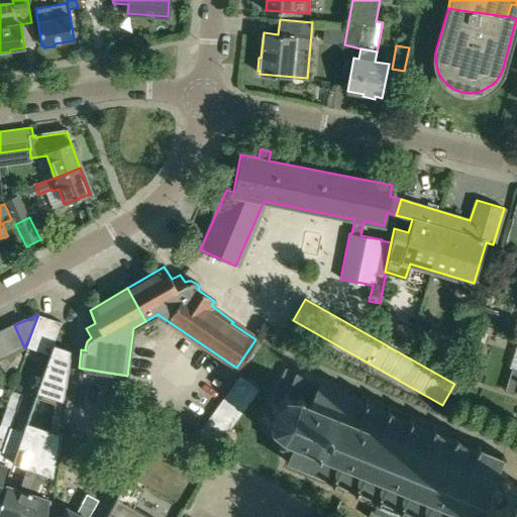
[(25,347),(48,356),(54,343),(61,322),(38,314),(31,332),(26,345),(25,347)]
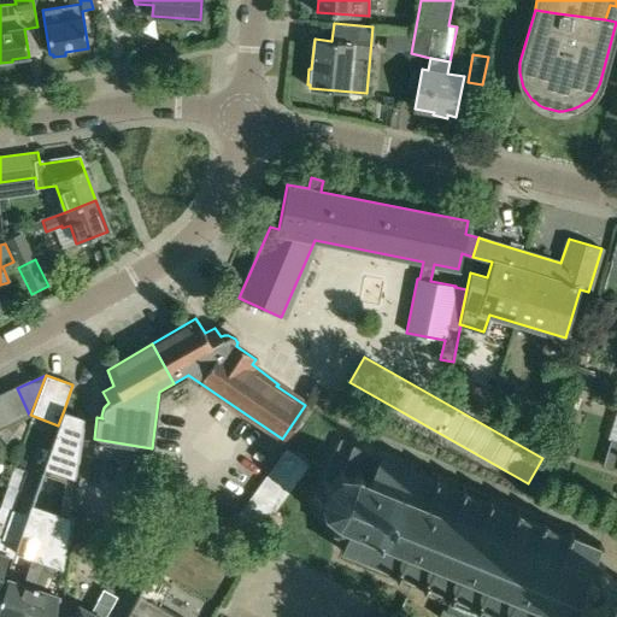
[(29,415),(17,388),(5,394),(17,421),(29,415)]
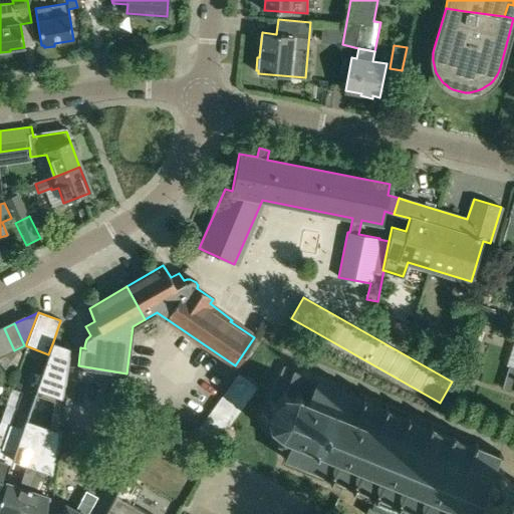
[(14,350),(4,328),(0,329),(0,345),(4,355),(14,350)]
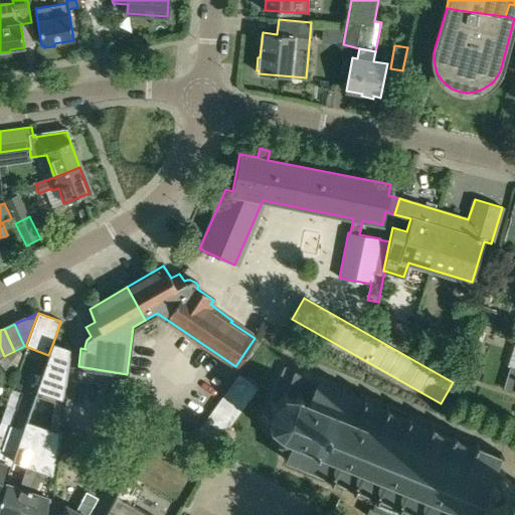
[(69,348),(53,342),(48,355),(36,390),(62,399),(69,348)]
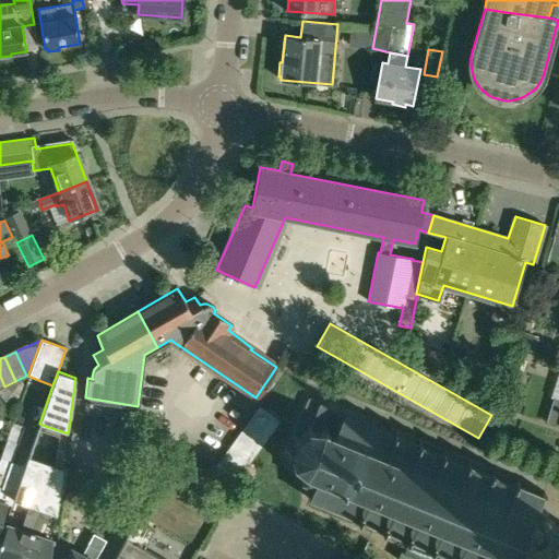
[(558,400),(552,397),(546,420),(558,425),(558,400)]
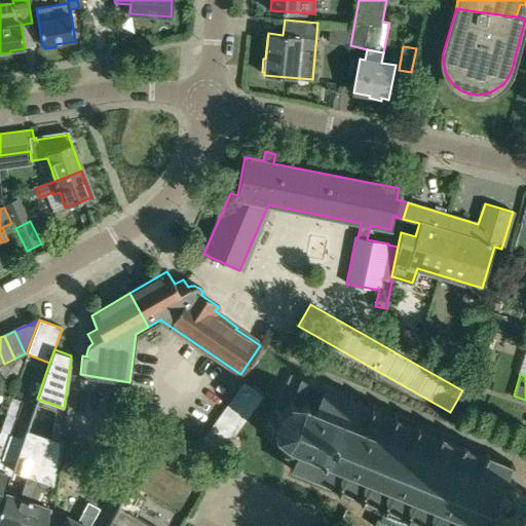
[(525,525),(525,495),(514,490),(516,487),(513,480),(508,478),(511,470),(513,471),(514,467),(510,465),(512,463),(508,461),(505,464),(486,456),(487,453),(485,452),(483,455),(480,454),(481,451),(466,445),(465,448),(462,447),(463,444),(461,443),(460,446),(440,437),(442,434),(439,433),(437,436),(416,427),(417,424),(415,423),(414,426),(412,425),(412,423),(398,417),(397,419),(393,418),(395,415),(392,414),(390,417),(372,409),(373,407),(370,405),(369,409),(348,400),(350,397),(347,396),(345,399),(291,375),(277,407),(275,406),(274,409),(277,412),(273,421),(269,421),(270,424),(273,424),(275,435),(272,437),(275,440),(278,438),(285,444),(284,449),(285,449),(284,453),(294,458),(290,467),(313,478),(312,481),(315,482),(316,480),(337,488),(336,491),(338,492),(339,489),(359,496),(357,500),(361,501),(363,498),(366,499),(365,502),(377,509),(379,504),(382,506),(381,510),(383,511),(385,508),(405,516),(403,519),(406,520),(408,517),(427,525),(426,525),(525,525)]
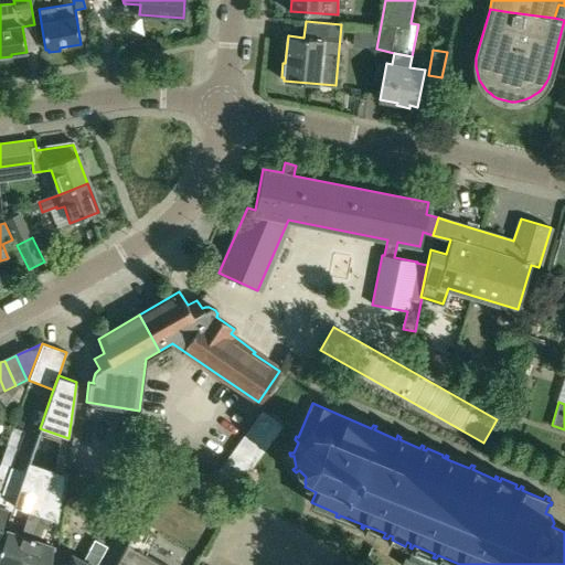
[(254,418),(275,433),(281,424),(260,409),(254,418)]
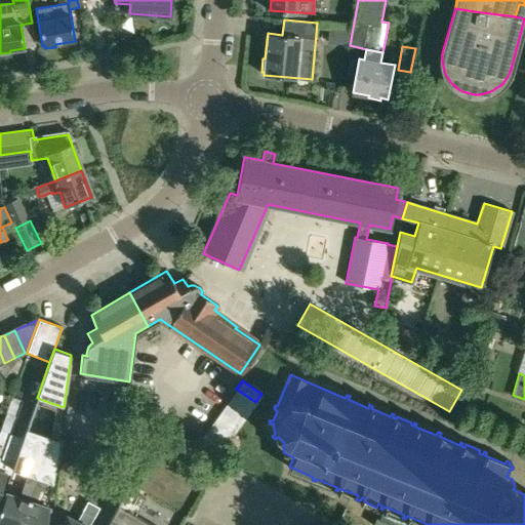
[(236,389),(230,398),(248,412),(255,402),(236,389)]
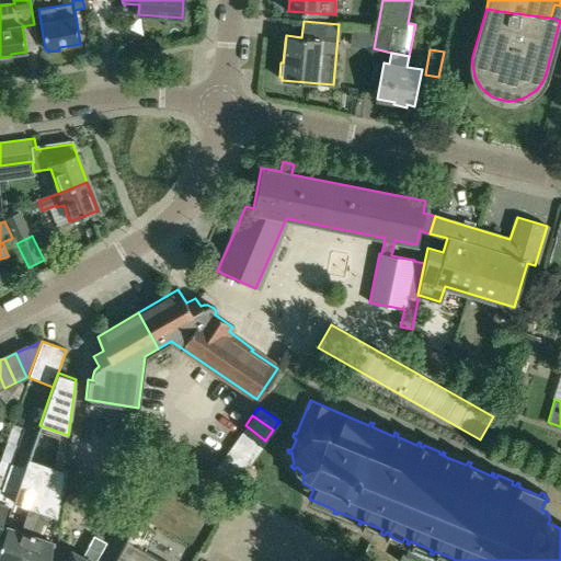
[(258,450),(265,441),(245,425),(238,436),(258,450)]
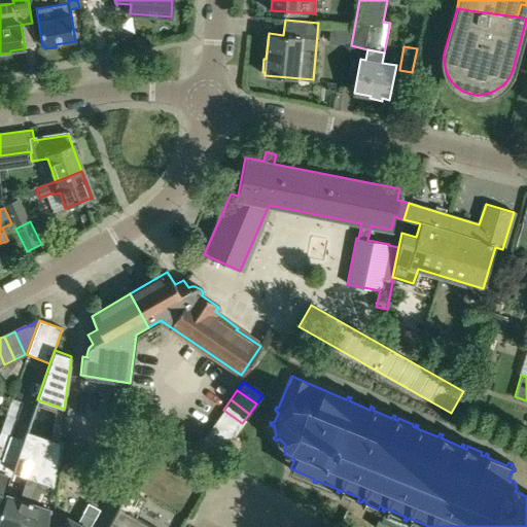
[(223,410),(216,419),(235,433),(242,423),(223,410)]
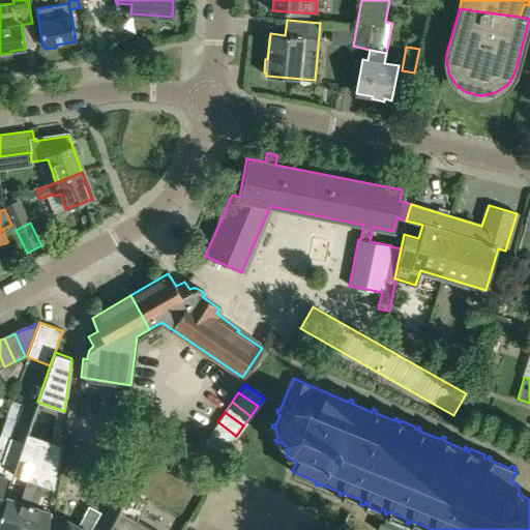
[(17,420),(6,416),(1,433),(0,435),(0,498),(11,465),(20,441),(10,438),(17,420)]
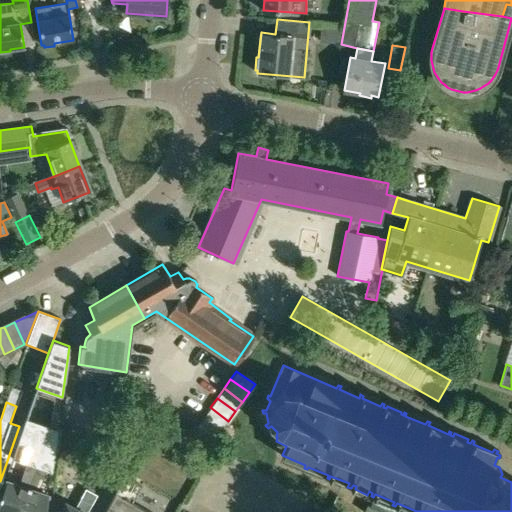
[(210,407),(203,417),(221,431),(228,421),(210,407)]
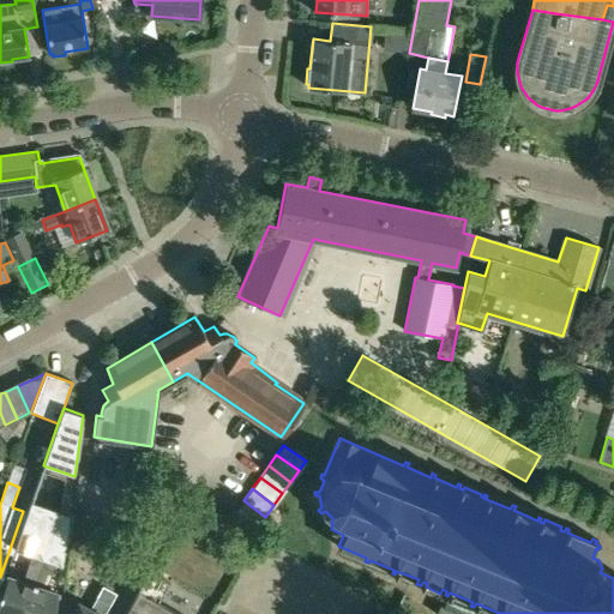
[(265,517),(244,500),(235,512),(257,528),(265,517)]
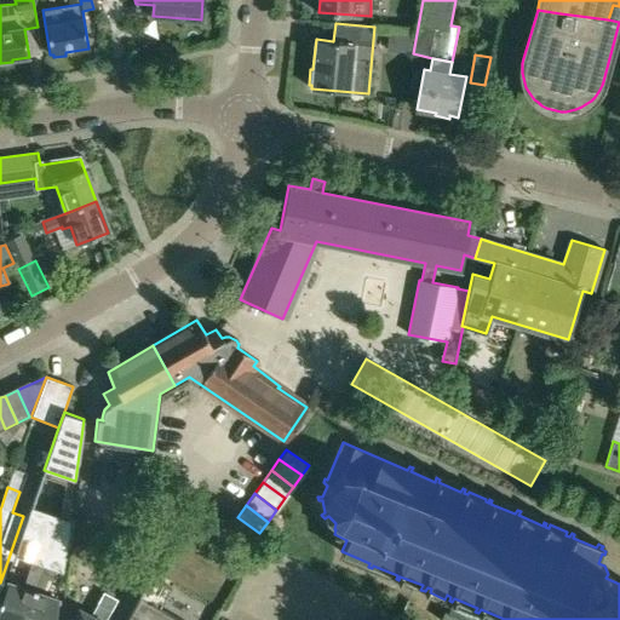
[(65,551),(69,520),(62,517),(30,506),(15,552),(33,558),(45,563),(57,567),(63,570),(65,551)]
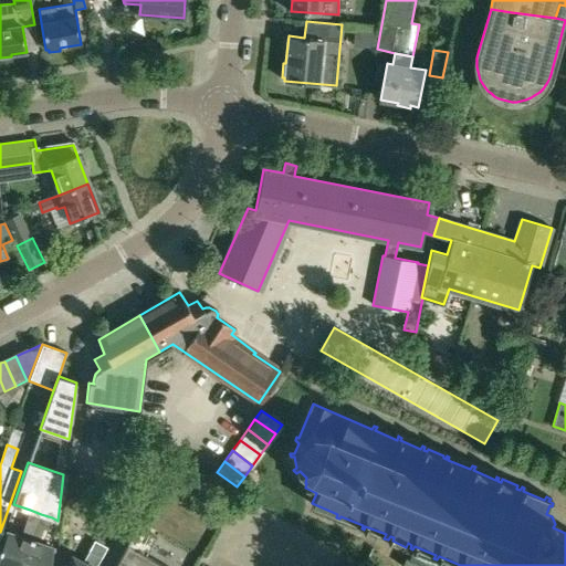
[(67,474),(64,504),(77,511),(90,486),(67,474)]
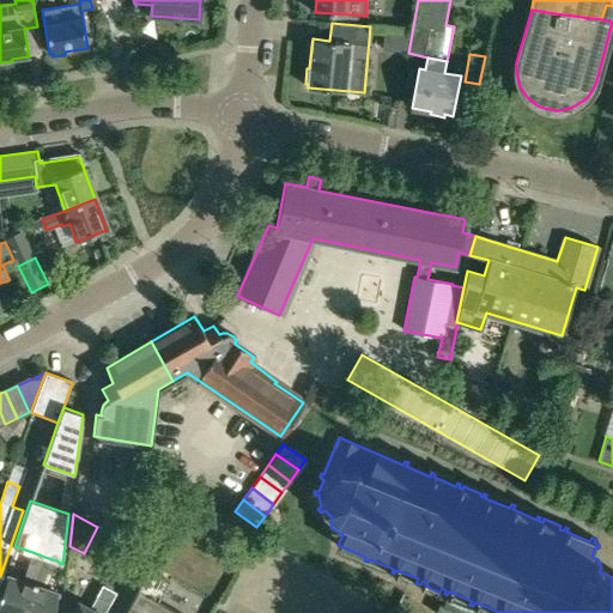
[(113,535),(97,527),(84,553),(99,560),(113,535)]
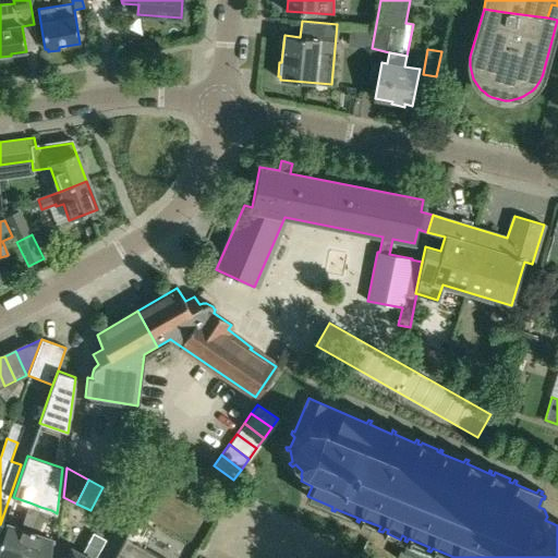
[(22,557),(40,507),(29,502),(21,529),(7,524),(0,544),(0,557),(22,557)]
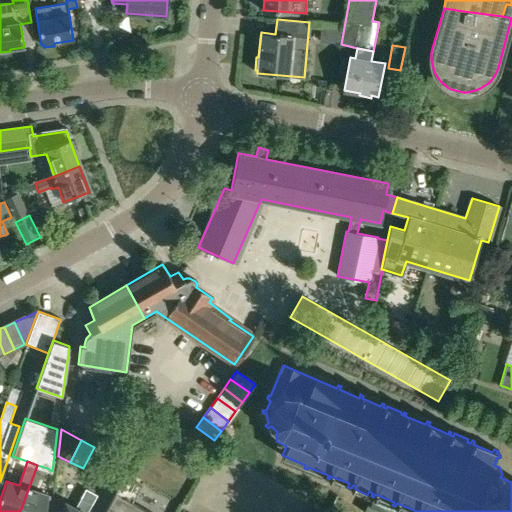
[(47,468),(37,465),(20,511),(45,511),(47,507),(49,496),(38,492),(47,468)]
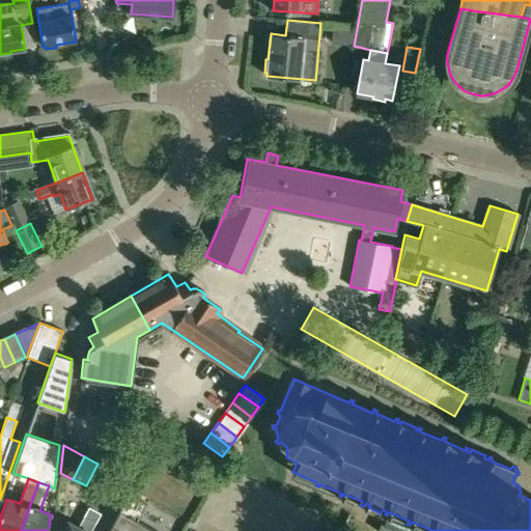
[(146,503),(135,497),(130,494),(108,530),(154,530),(137,522),(146,503)]
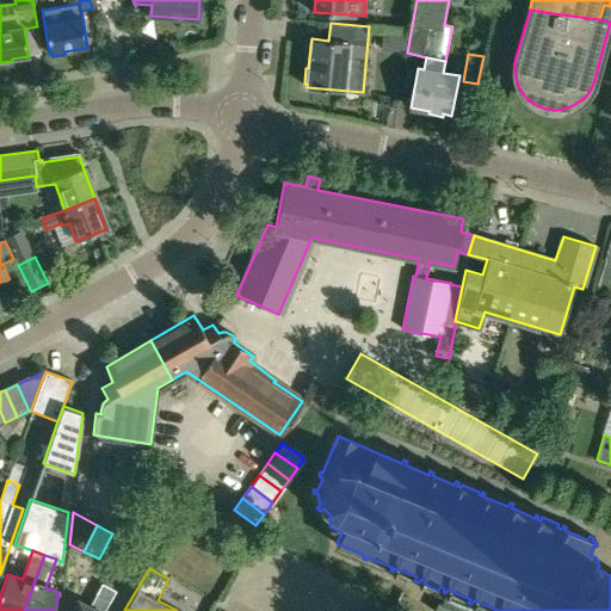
[(104,610),(115,592),(102,585),(90,608),(76,600),(69,610),(104,610)]
